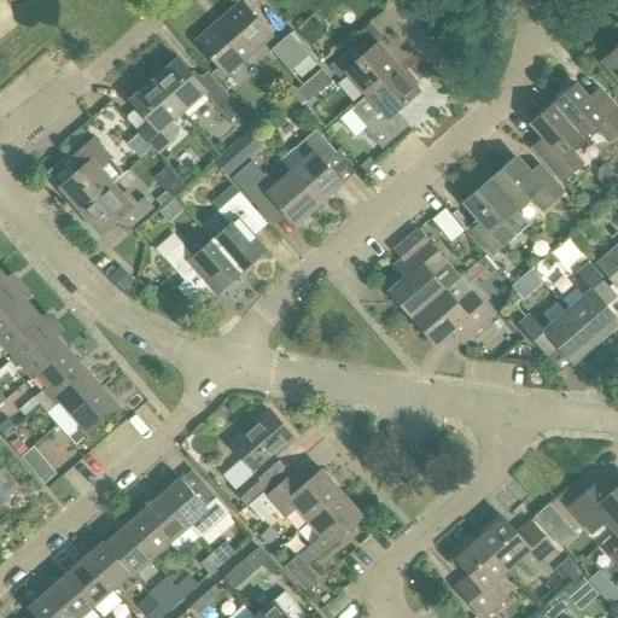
[(225,74),(268,35),(240,3),(196,42),(225,74)]
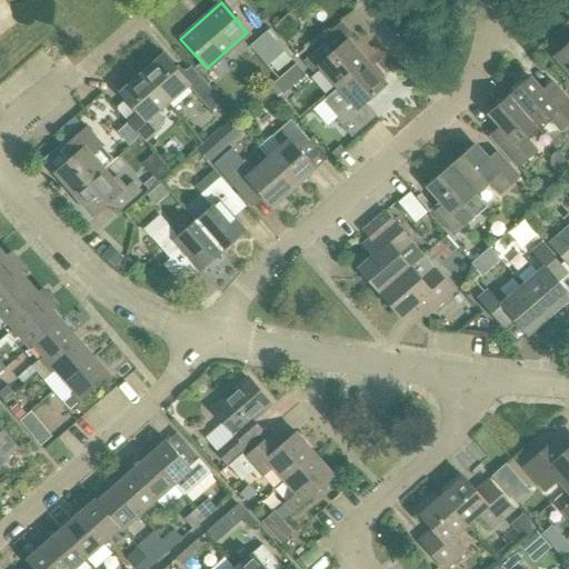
[(277,72),(291,60),(289,59),(293,56),(269,29),(250,47),(267,66),(270,63),(277,72)]
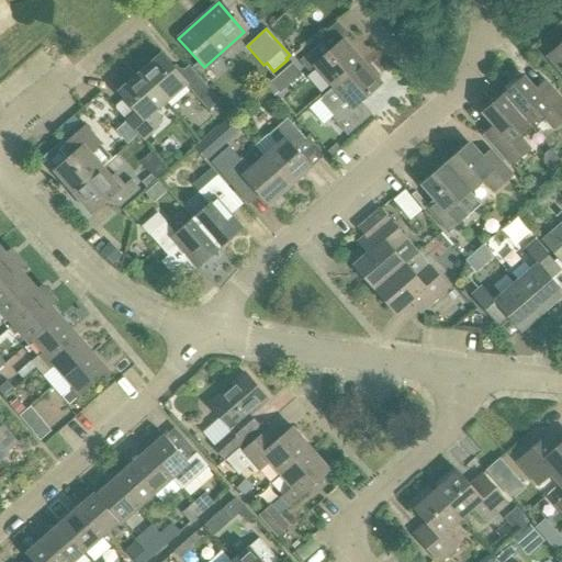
[(332,87),(362,60),(344,40),(333,49),(324,40),(300,62),(308,71),(314,67),(332,87)]
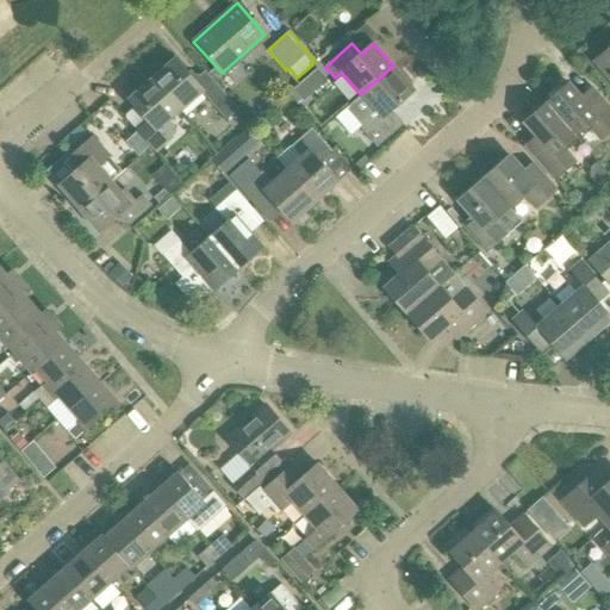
[(609,43),(605,47),(609,51),(596,62),(609,78),(609,43)]
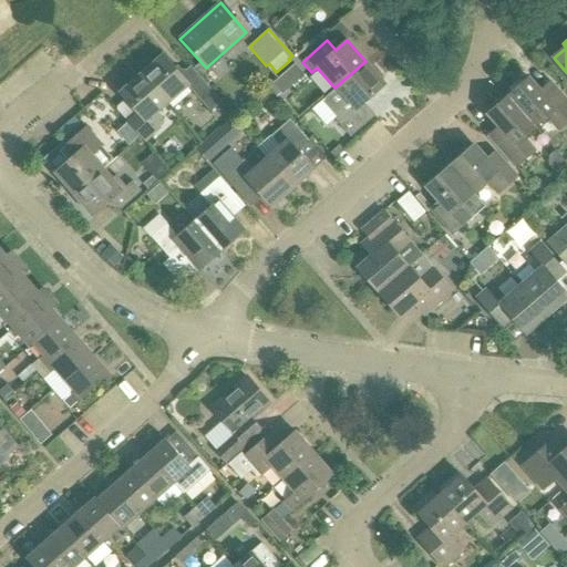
[(140,73),(166,103),(187,84),(162,54),(140,73)]
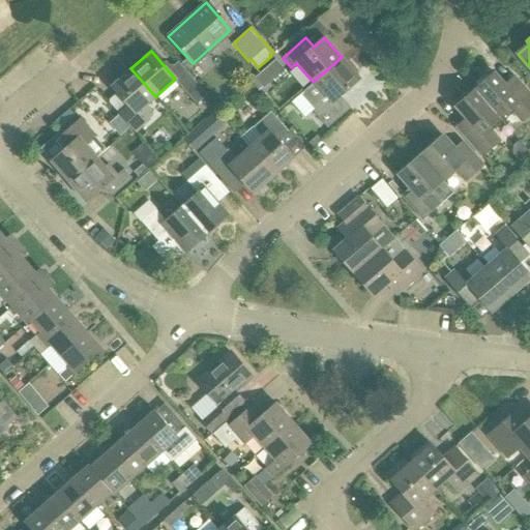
[(342,57),(313,82),(314,82),(302,91),(304,93),(302,95),(317,112),(315,114),(327,127),(351,108),(340,95),(359,78),(342,57)]
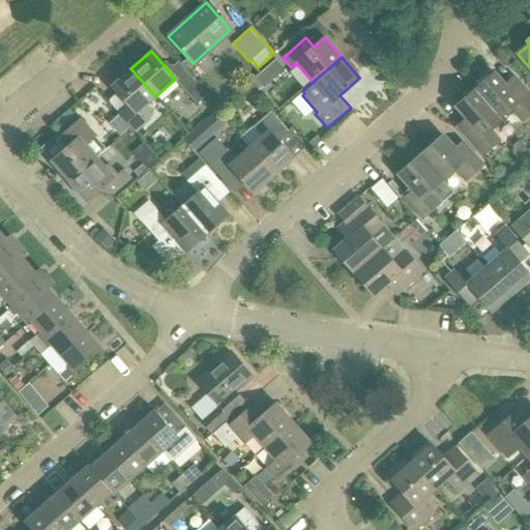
[(146,104),(155,96),(130,68),(111,86),(127,106),(118,113),(119,114),(129,127),(135,134),(151,120),(151,109),(146,104)]
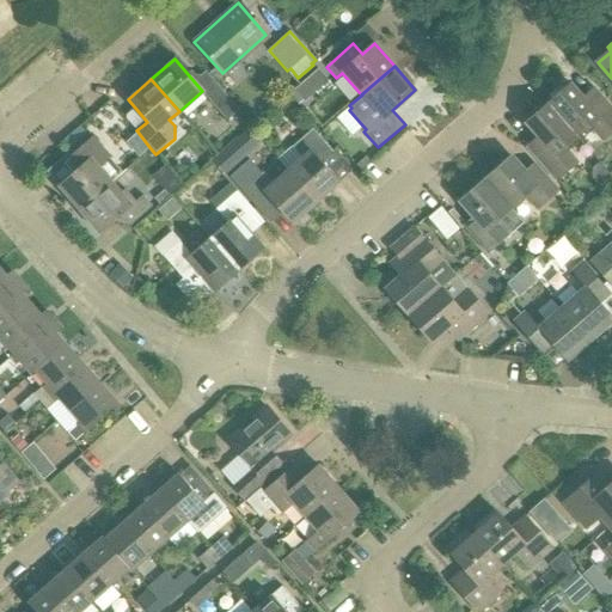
[(303,83),(294,90),(305,102),(312,96),(303,83)]
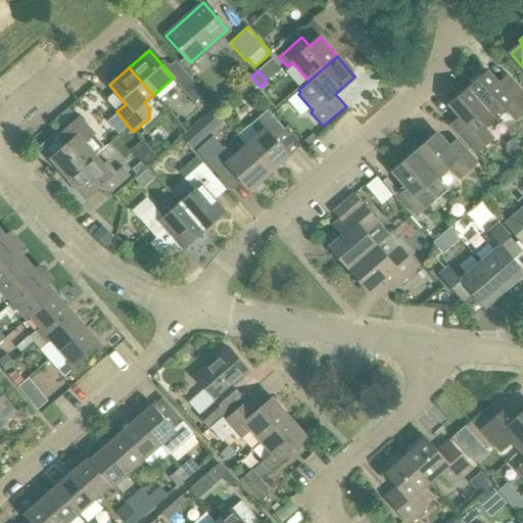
[(505,92),(488,74),(485,77),(480,75),(470,83),(471,88),(470,90),(493,116),(503,108),(515,122),(522,113),(522,92),(515,84),(505,92)]
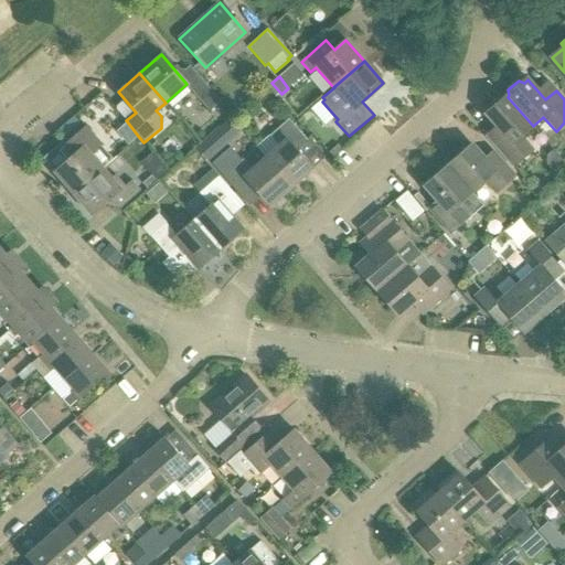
[(210,112),(221,102),(202,82),(192,91),(210,112)]
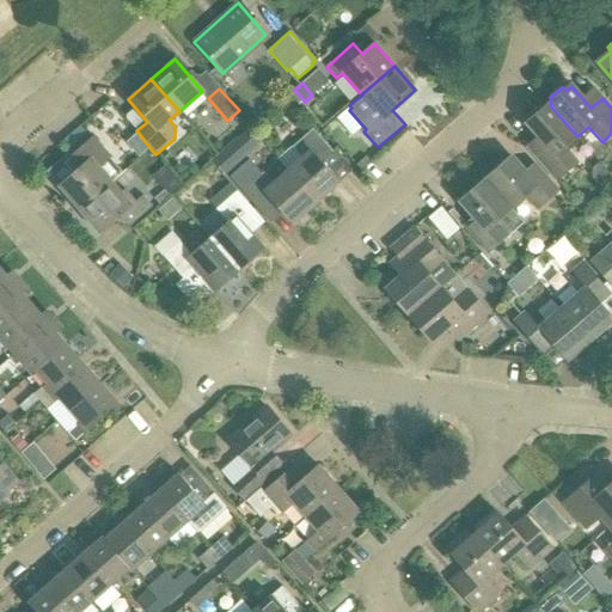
[(311,106),(325,126),(342,114),(328,95),(311,106)]
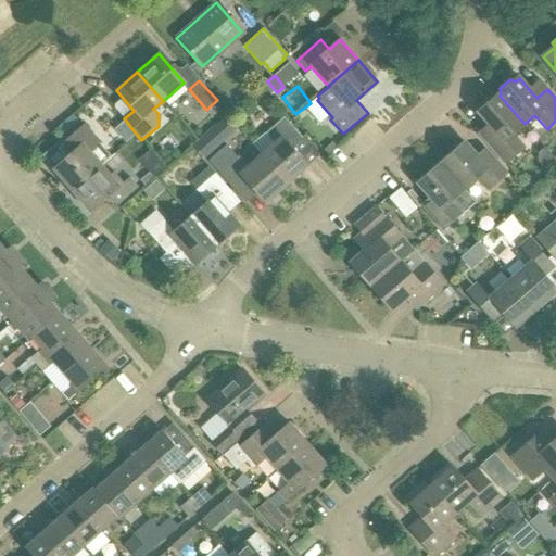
[(95,103),(104,117),(118,106),(109,93),(95,103)]
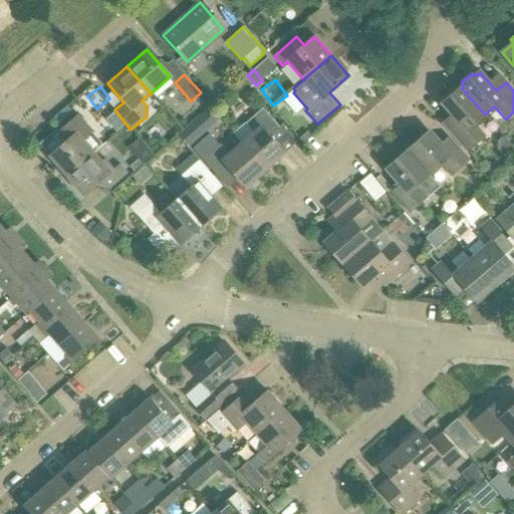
[(475,122),(485,114),(462,88),(443,104),(459,123),(449,133),(467,154),(487,137),(475,122)]
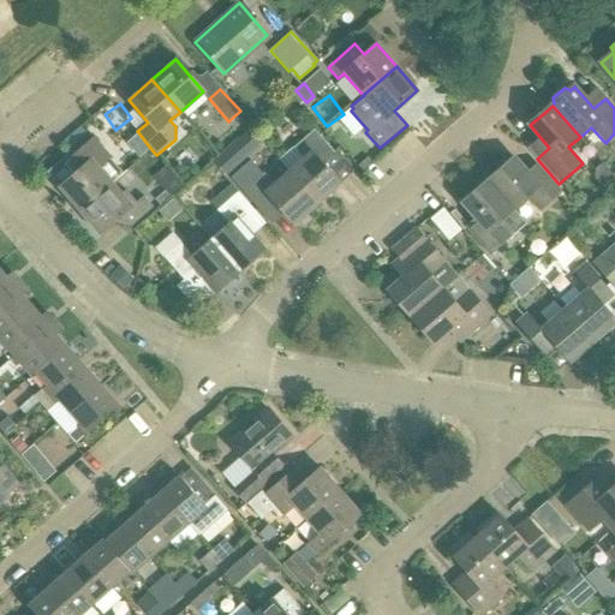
[(287,172),(316,204),(340,183),(322,163),(334,153),(314,130),(293,148),(302,159),(287,172)]
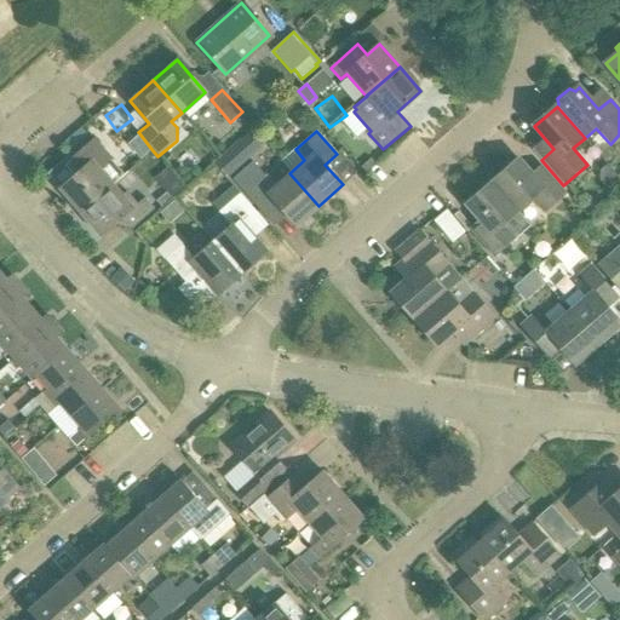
[(151,149),(139,133),(127,144),(141,159),(151,149)]
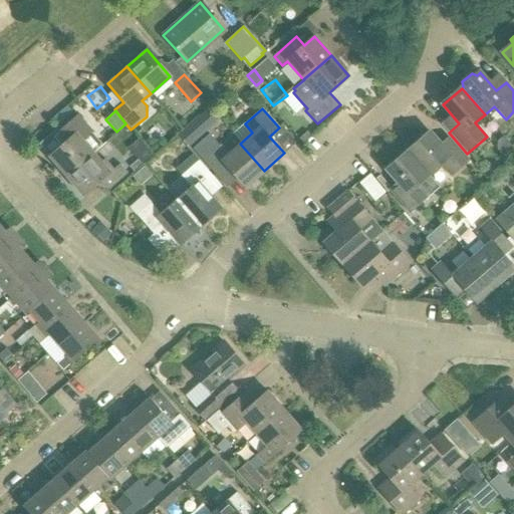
[(64,176),(92,152),(83,140),(92,133),(77,115),(58,133),(66,141),(48,157),(64,176)]
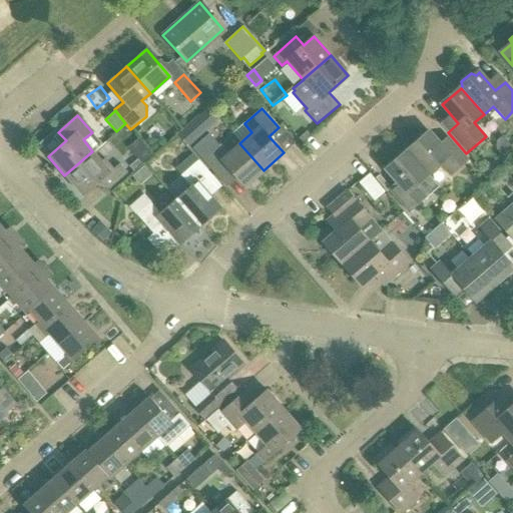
[(194,121),(177,135),(187,147),(204,132),(194,121)]
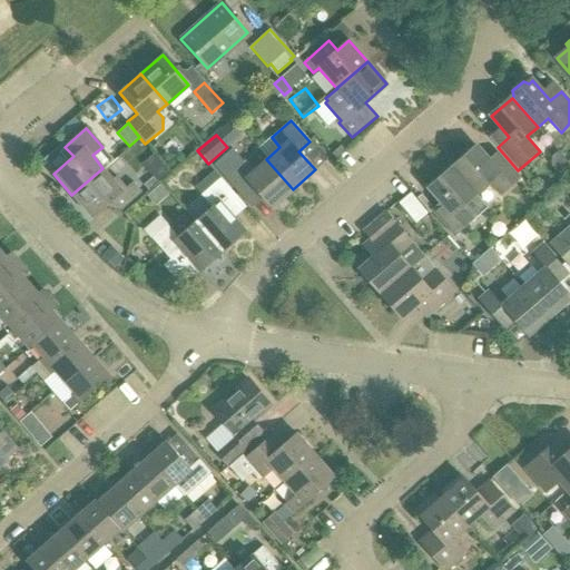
[(452,167),(478,196),(490,185),(500,197),(521,178),(504,159),(494,168),(475,147),(452,167)]
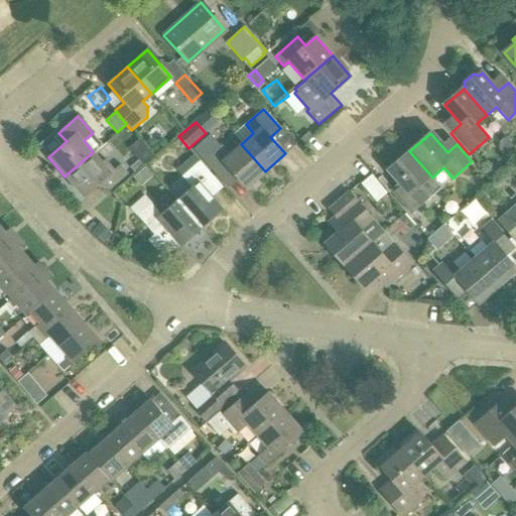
[(265,171),(241,144),(230,154),(222,145),(221,146),(211,135),(194,150),(220,179),(230,170),(245,188),(265,171)]
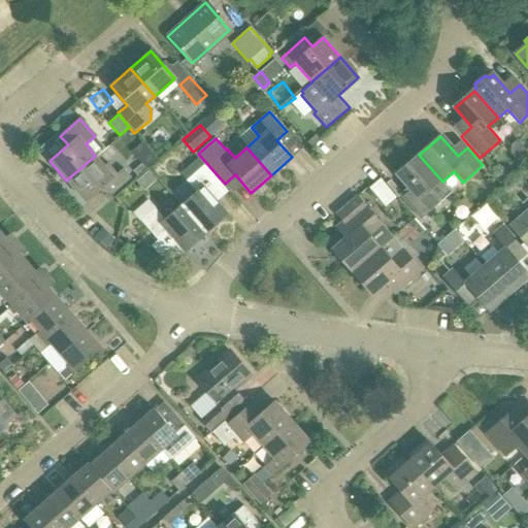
[(430,191),(442,182),(419,155),(397,173),(415,194),(405,202),(420,219),(440,202),(430,191)]
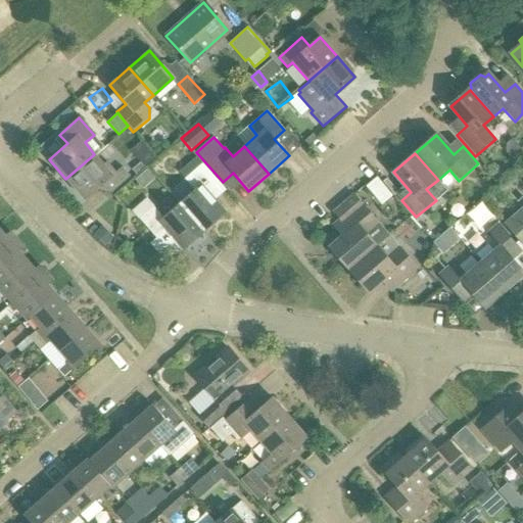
[(94,154),(65,179),(84,199),(101,184),(110,194),(130,177),(122,168),(115,173),(107,161),(104,164),(94,154)]
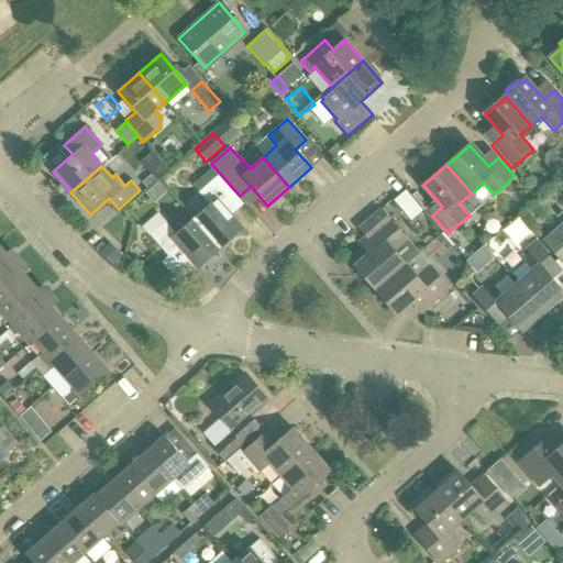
[(191,219),(219,247),(242,228),(222,206),(234,196),(218,176),(199,192),(209,203),(191,219)]
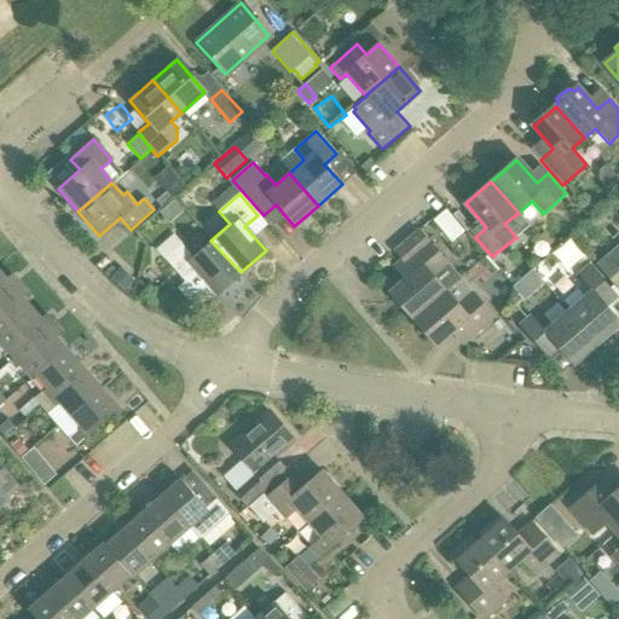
[(414,318),(446,290),(437,279),(451,267),(420,231),(395,252),(414,272),(392,291),(414,318)]
